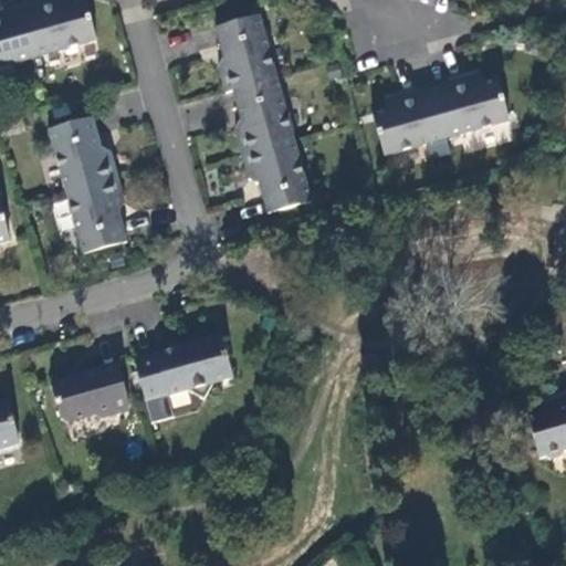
[(69,0),(49,0),(20,8),(34,59),(96,42),(84,0),(81,0),(70,3),(69,0)]
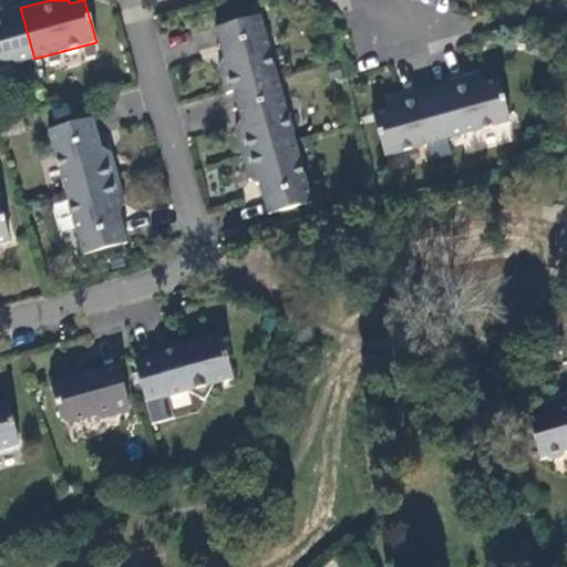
[(0,68),(34,59),(20,8),(0,13),(0,68)]
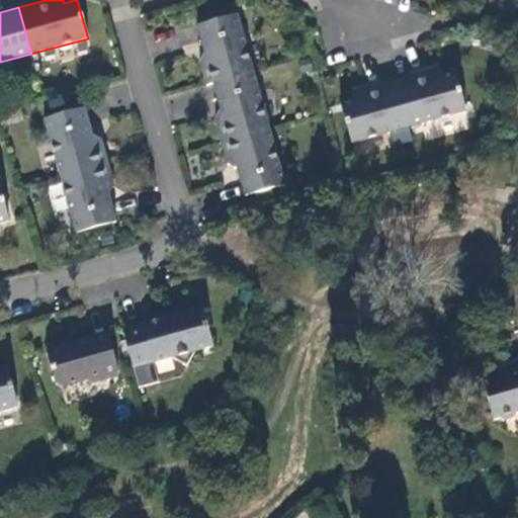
[(200,63),(206,85),(213,84),(253,73),(237,15),(197,26),(206,56),(203,56),(200,63)]
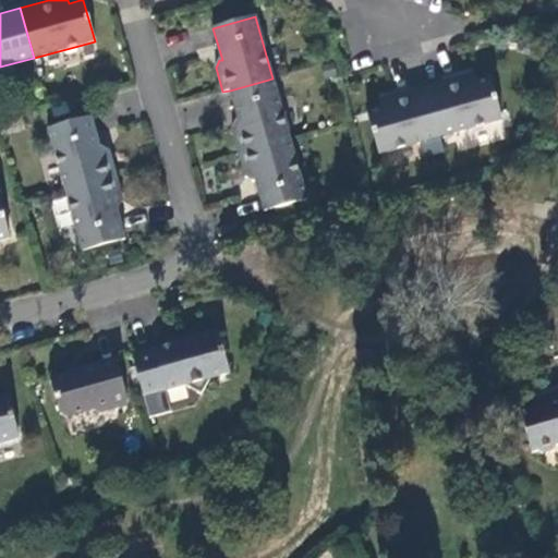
[(474,74),(426,87),(440,137),(501,120),(490,79),(475,83),(474,74)]
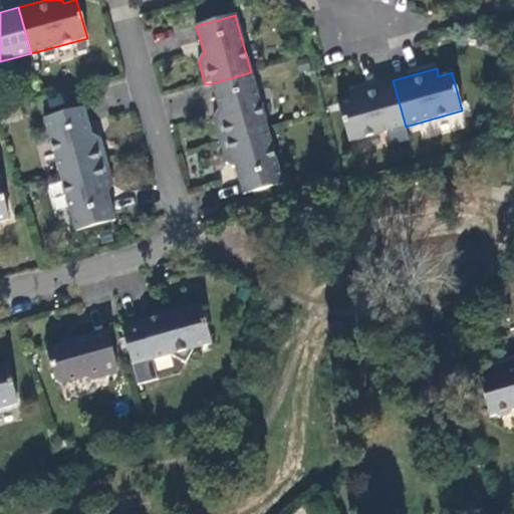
[(214,118),(220,141),(266,127),(251,72),(212,83),(220,110),(218,111),(214,118)]
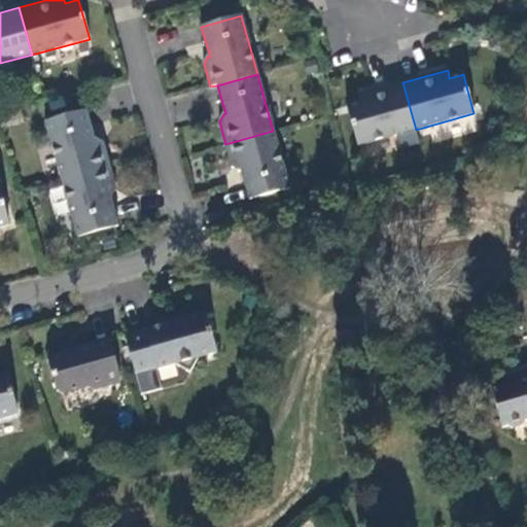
[(416,130),(402,82),(358,95),(360,102),(347,106),(358,146),(416,130)]
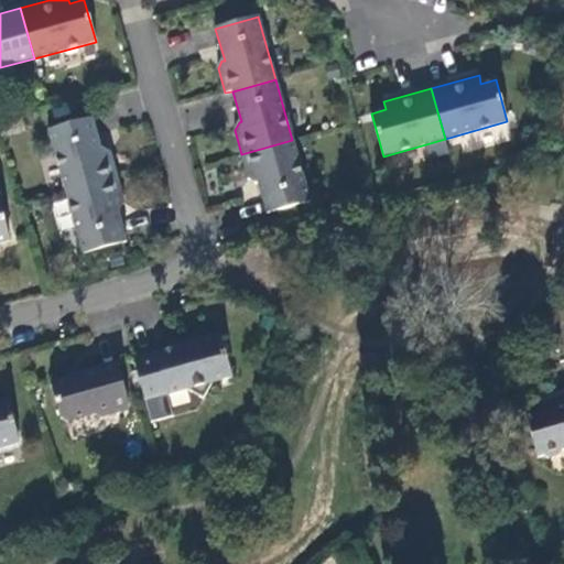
[(66,193),(117,179),(110,153),(102,149),(100,150),(91,118),(50,131),(66,193)]
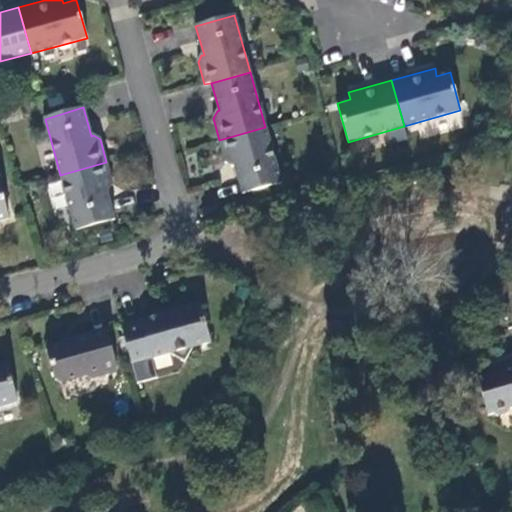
[(265,127),(219,140),(226,163),(233,166),(234,166),(242,195),(281,183),(265,127)]
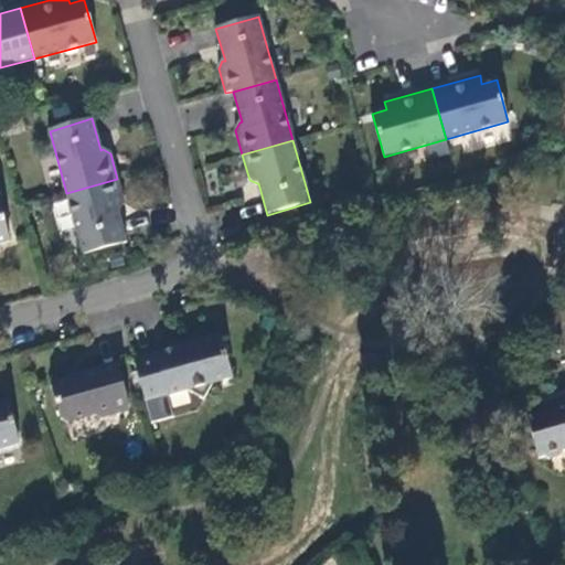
[(124,203),(117,179),(66,193),(84,255),(127,243),(117,212),(119,211),(124,203)]
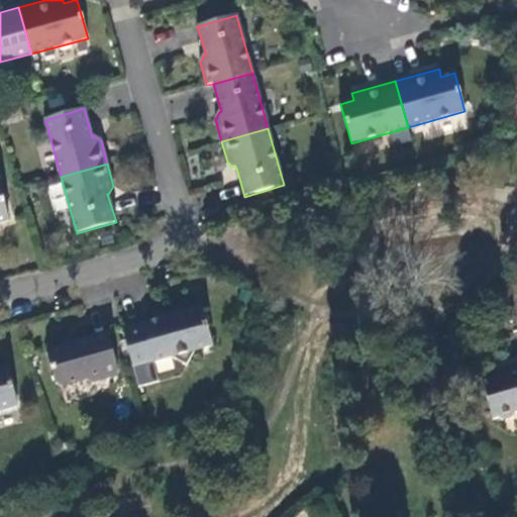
[(0,223),(9,220),(0,188),(0,223)]
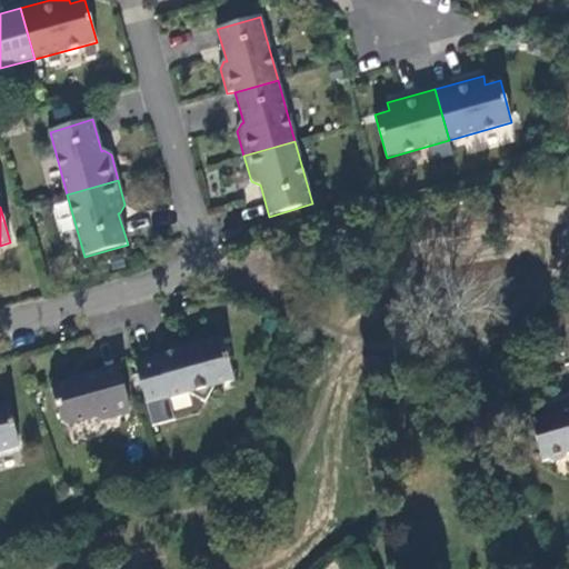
[(222,338),(135,362),(147,406),(189,393),(206,402),(215,387),(233,381),(222,338)]
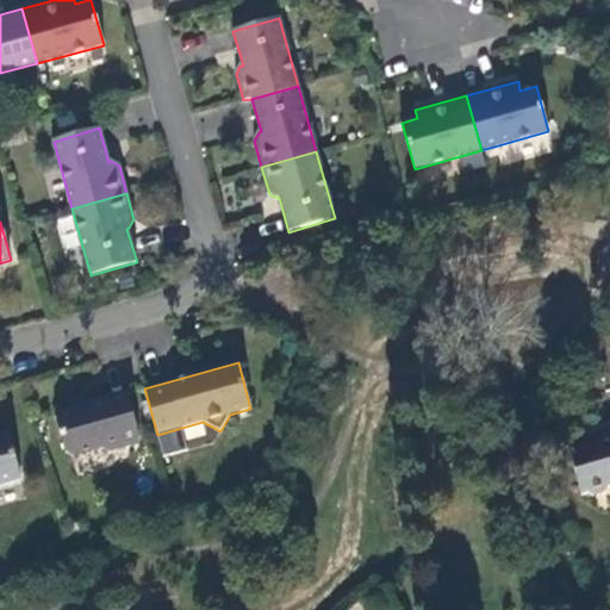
[(139,440),(126,393),(55,414),(66,453),(73,456),(101,448),(107,452),(139,443),(138,440),(139,440)]
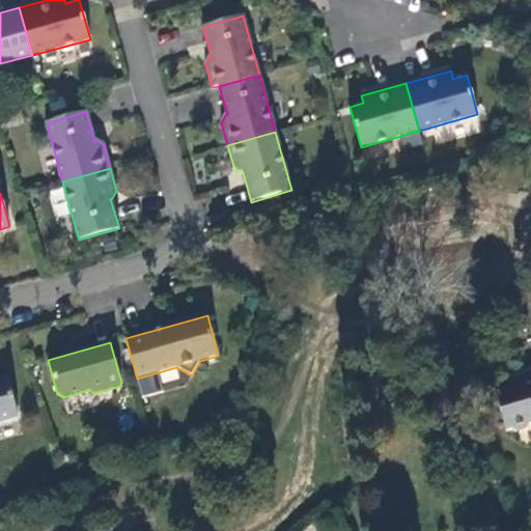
[(530,422),(530,372),(515,378),(518,384),(495,391),(506,430),(511,429),(515,431),(527,427),(529,423),(530,422)]
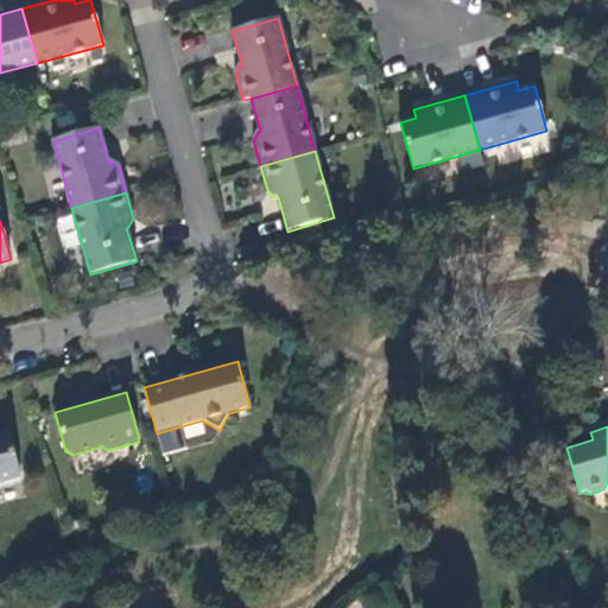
[(0,487),(2,489),(16,485),(19,477),(20,477),(8,432),(0,434),(0,487)]
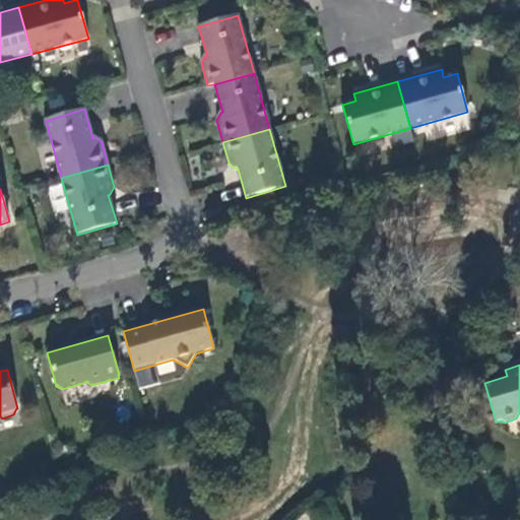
All buildings are outlined.
